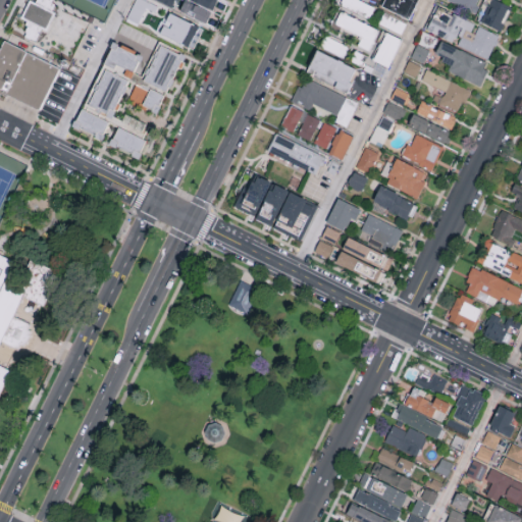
[(134,0),(126,17),(156,31),(162,17),(153,13),(157,4),(148,0),(134,0)]
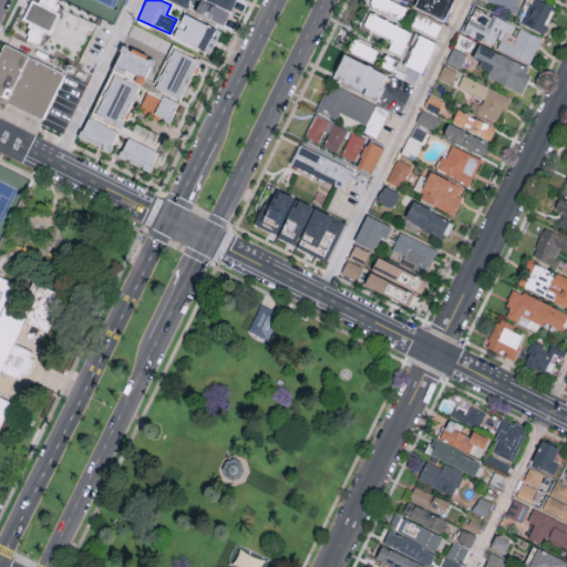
[(198,0),(195,13),(226,22),(229,9),(200,0),(198,0)]
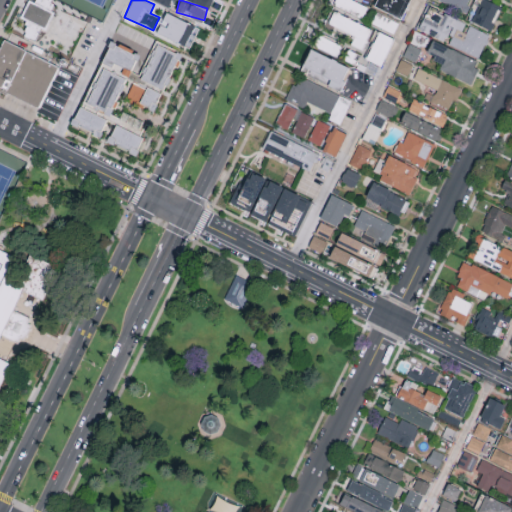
[(188,0),(208,9),(212,0),(188,0)]
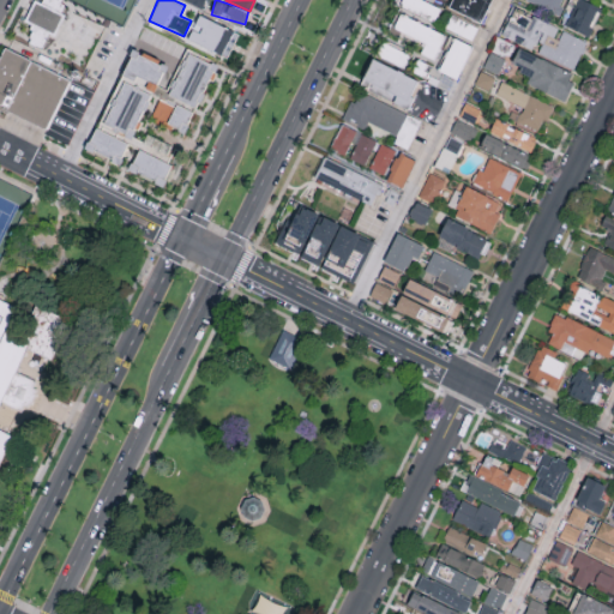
[(434,22),(441,7),(426,0),(401,0),(399,6),(434,22)]
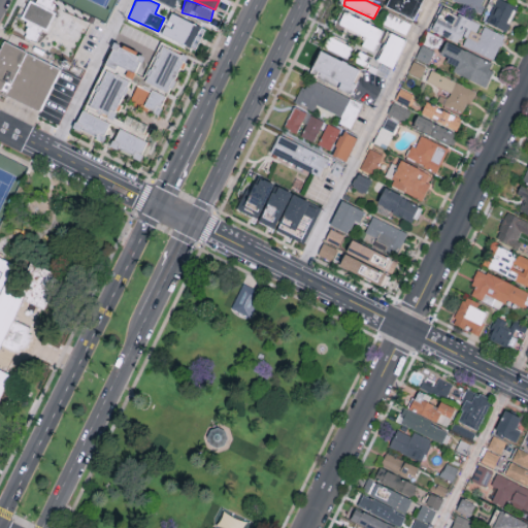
[(422,0),(388,0),(386,5),(415,19),(422,0)]
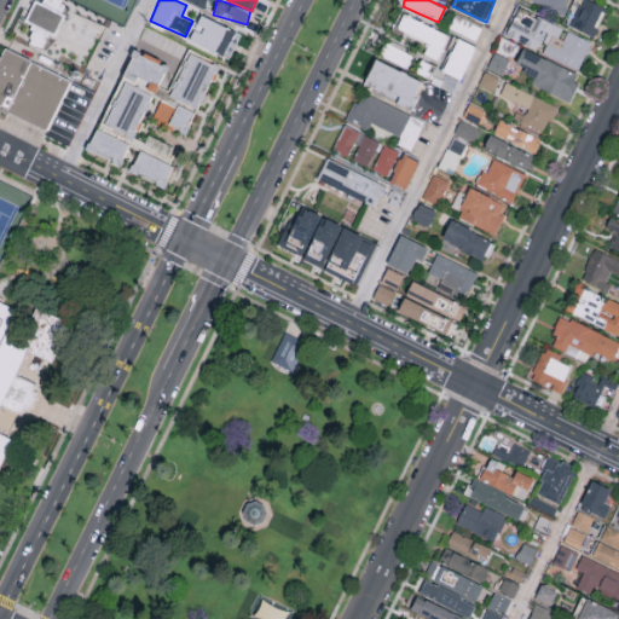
[(530,0),(562,13),(567,0),(530,0)]
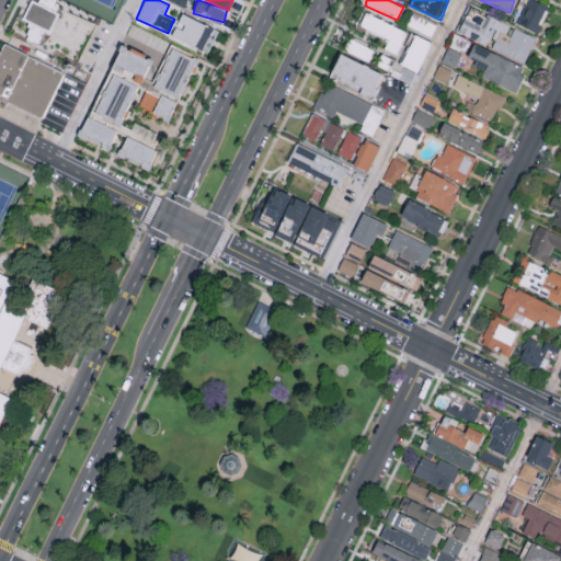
[(550,7),(536,0),(526,0),(517,22),(538,32),(550,7)]
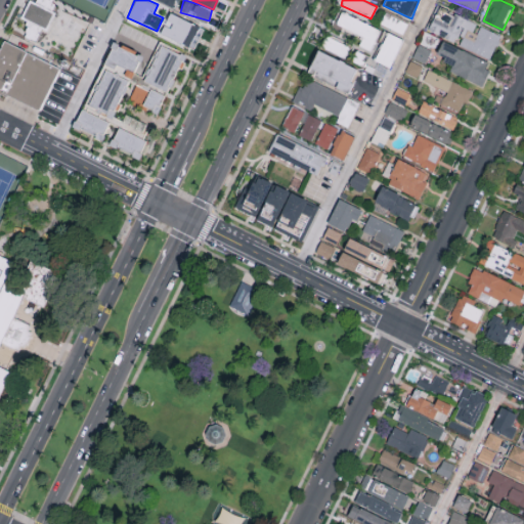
[(30,1),(55,13),(46,32),(20,19),(30,1)]
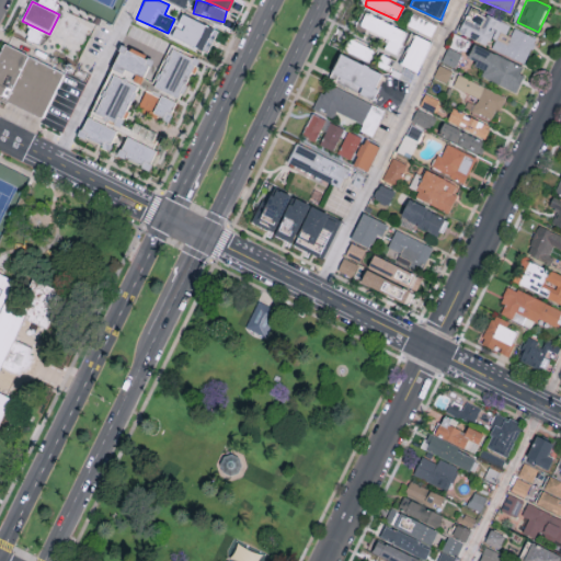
[(458,32),(489,45),(489,47),(525,63),(536,37),(512,26),(513,24),(469,6),(458,32)]
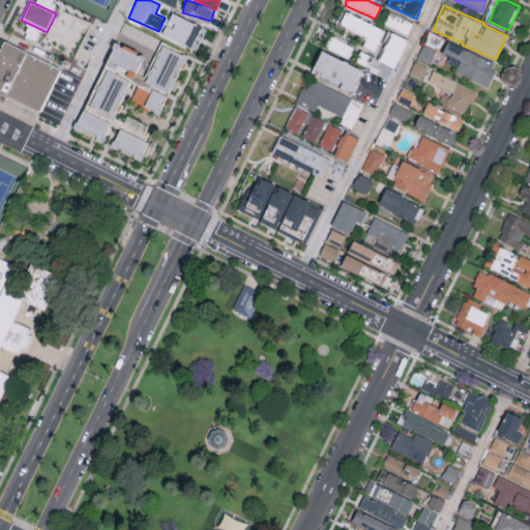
[(206,28),(171,10),(160,32),(196,49),(206,28)]
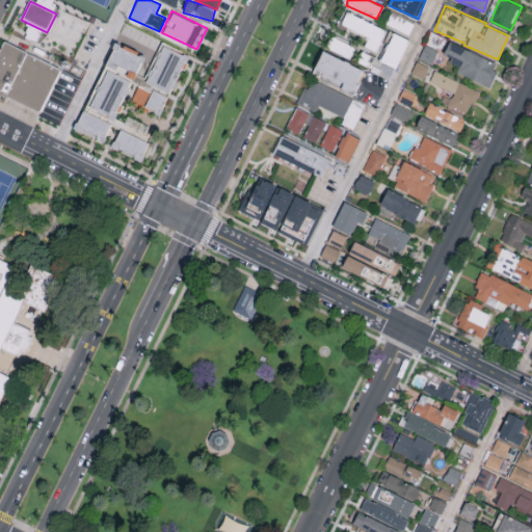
[(387,29),(346,10),(341,23),(368,35),(364,45),(376,51),(387,29)]
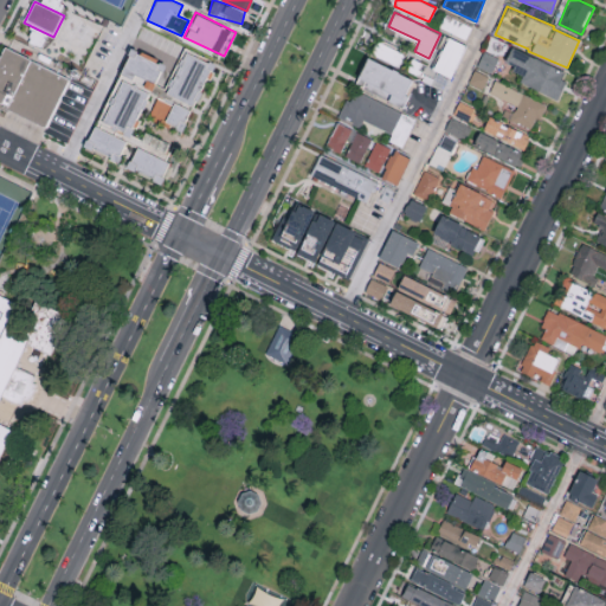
[(433,69),(451,77),(465,43),(446,36),(433,69)]
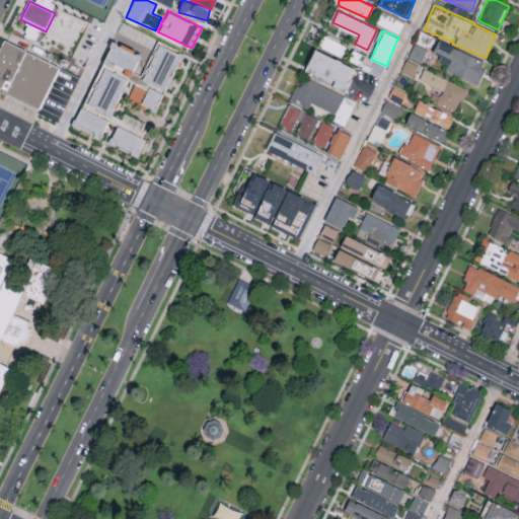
[(445,69),(475,84),(486,62),(439,39),(433,51),(450,60),(445,69)]
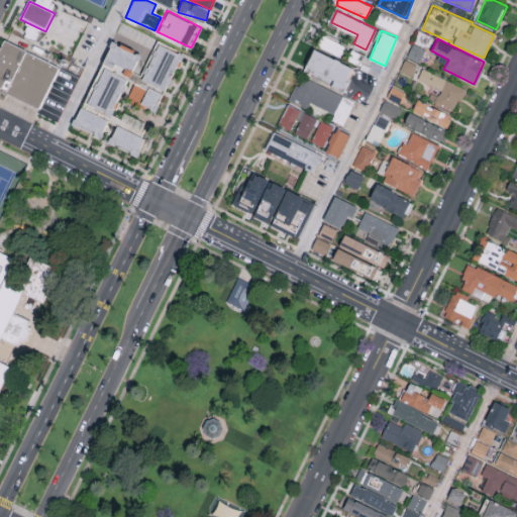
[(0,46),(3,40),(60,69),(38,110),(0,90),(0,46)]
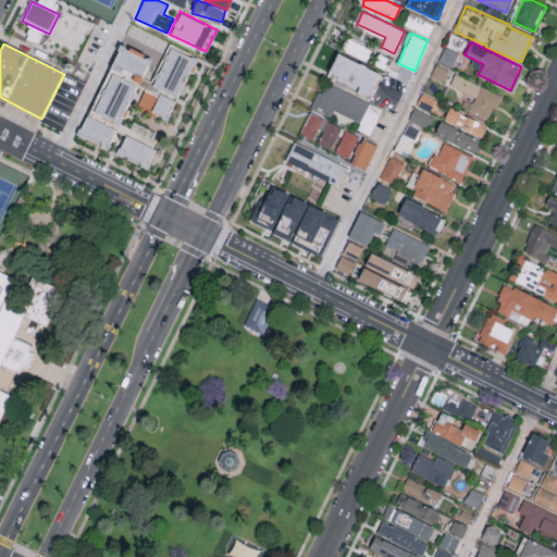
[(94,112),(121,122),(135,81),(140,83),(150,54),(116,44),(94,112)]
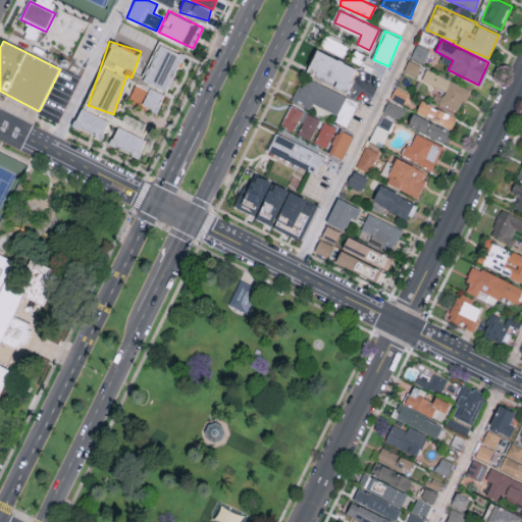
[(144,81),(168,90),(181,53),(157,44),(144,81)]
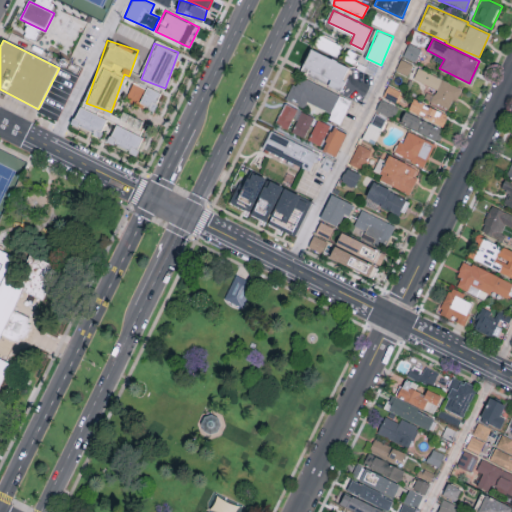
[(416,60),(420,47),(408,43),(403,56),(416,60)]
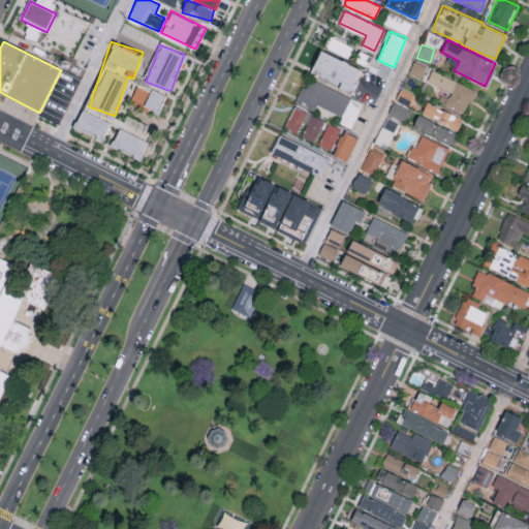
[(354,81),(361,67),(319,50),(309,73),(352,91),(356,82),(354,81)]
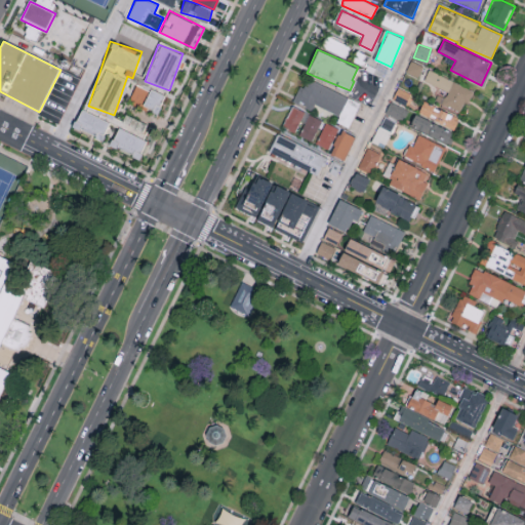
[(406,71),(418,77),(423,66),(410,59),(406,71)]
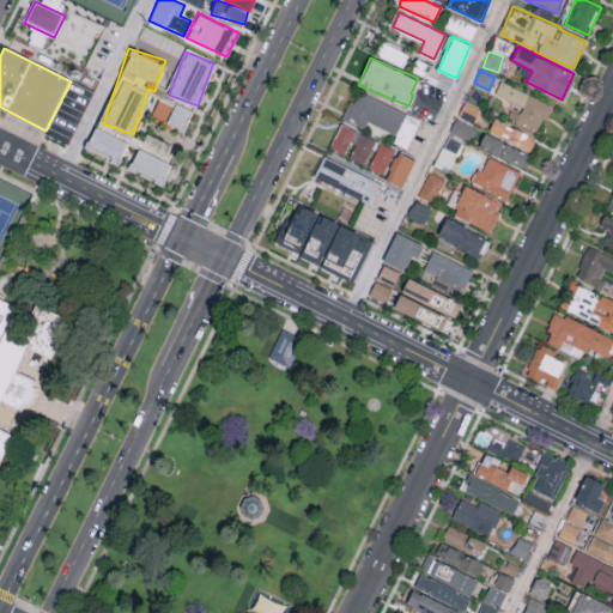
[(495,93),(519,104),(511,120),(539,132),(551,104),(501,80),(495,93)]
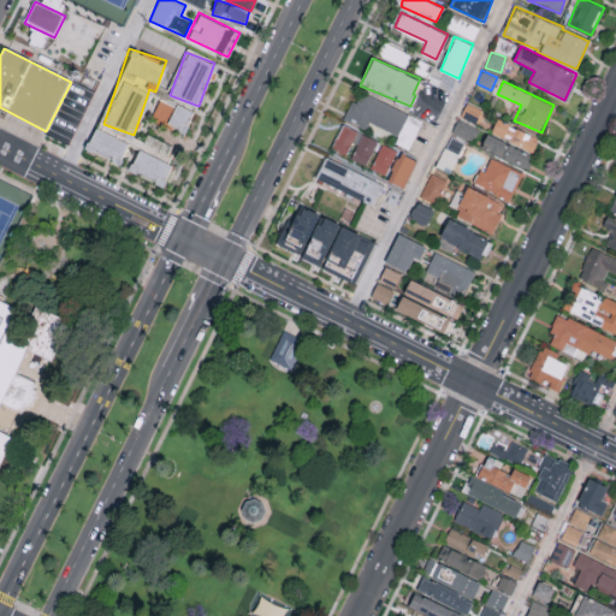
[(368,122),(398,135),(395,142),(409,148),(422,118),(356,90),(344,118),(366,128),(368,122)]
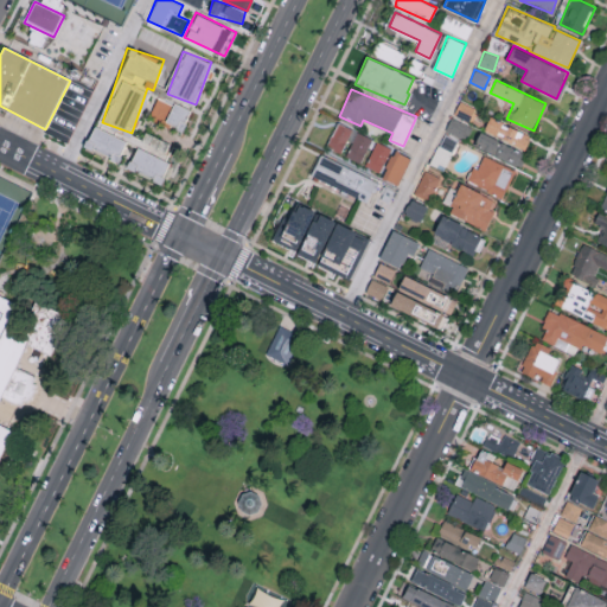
[(148,114),(181,129),(191,109),(173,101),(172,104),(157,97),(148,114)]
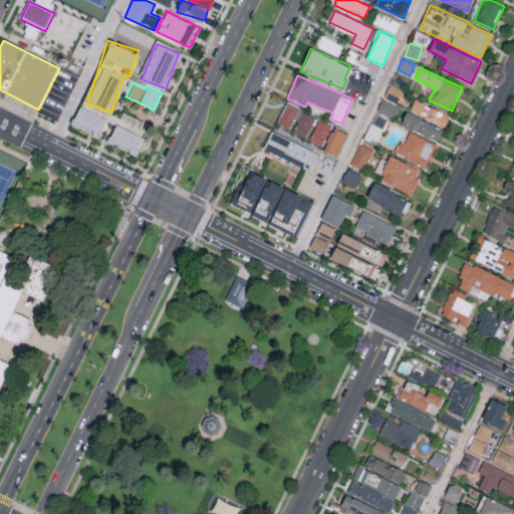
[(376,109),(394,117),(399,106),(381,98),(376,109)]
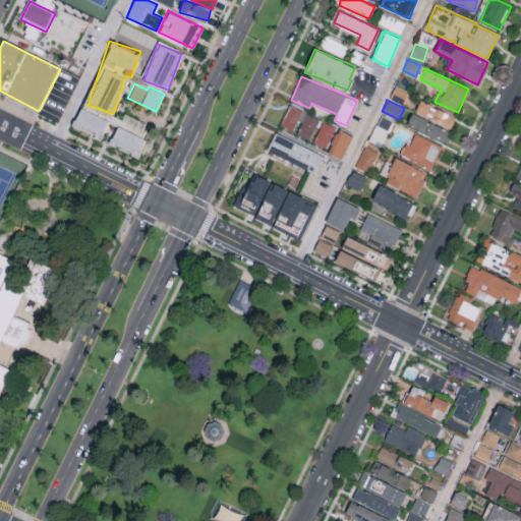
[(456,114),(419,101),(415,113),(452,126),(456,114)]
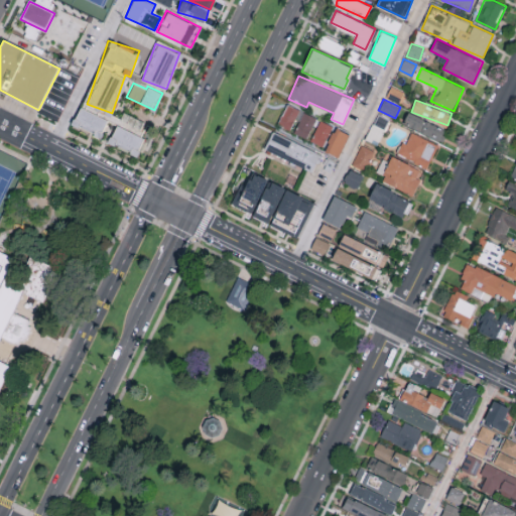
[(277,123),(289,129),(299,109),(287,103),(277,123)]
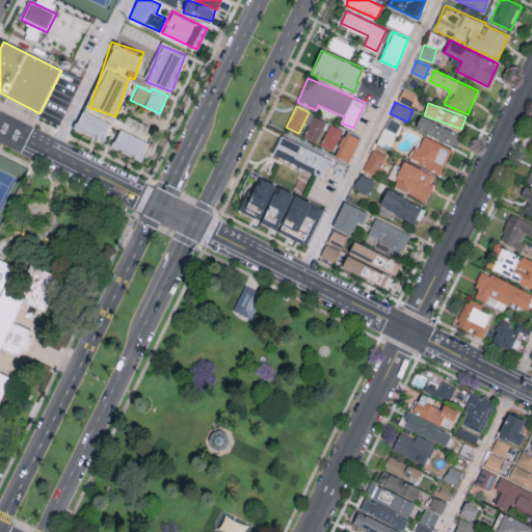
[(110,121),(81,110),(74,128),(104,139),(110,121)]
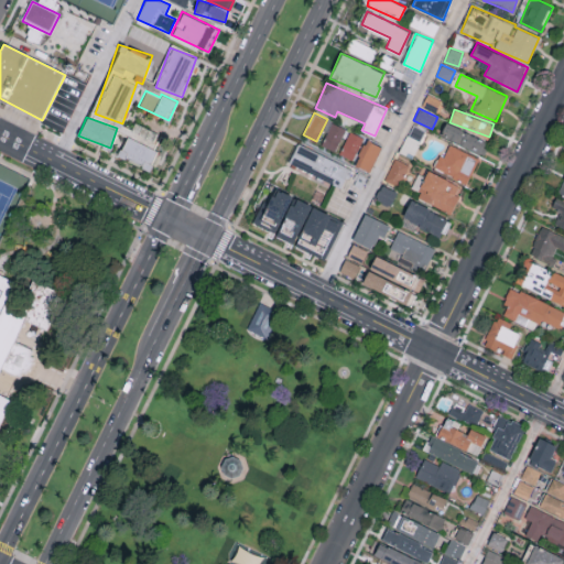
[(345,128),(332,121),(321,144),(335,151),(345,128)]
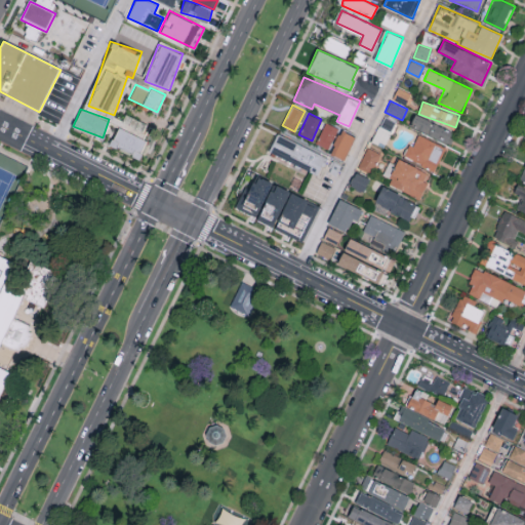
[(454,131),(415,114),(409,125),(449,144),(454,131)]
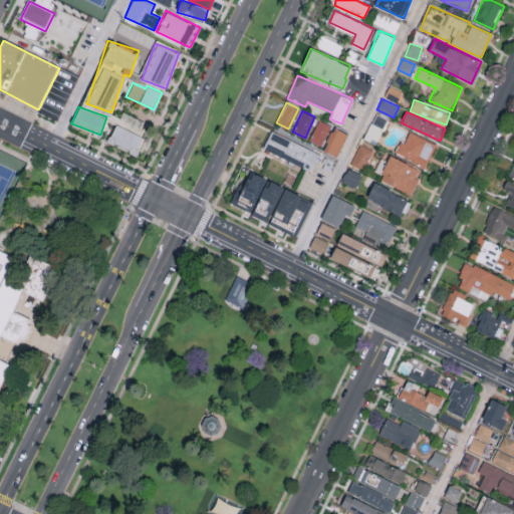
[(363,138),(374,144),(388,120),(376,113),(363,138)]
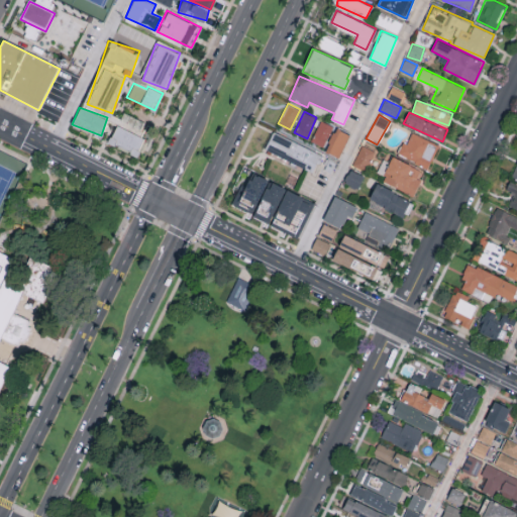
[(333,125),(320,120),(311,140),(323,146),(333,125)]
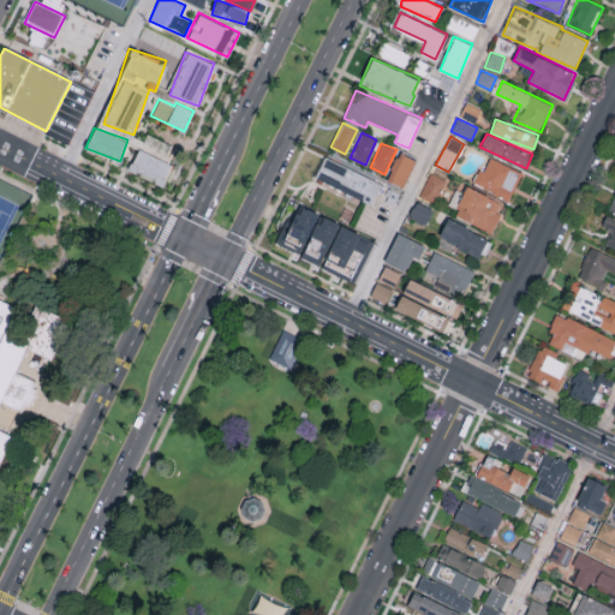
[(163,184),(172,162),(137,148),(129,169),(163,184)]
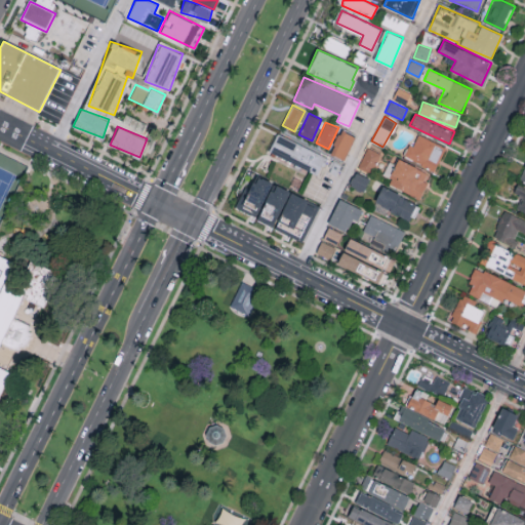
[(355,134),(339,128),(330,153),(345,159),(355,134)]
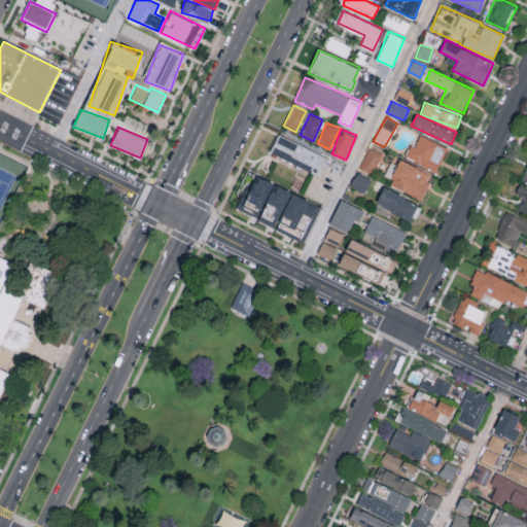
[(327,156),(278,133),(270,151),(319,174),(327,156)]
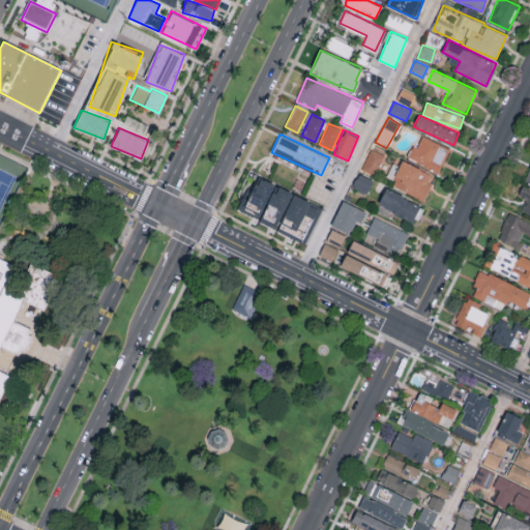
[(438,172),(449,148),(422,136),(417,146),(413,144),(407,157),(438,172)]
